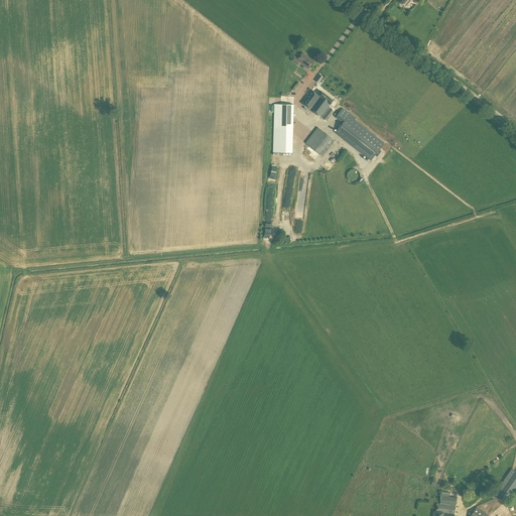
[(313,61),(302,52),(297,58),(295,56),(292,60),(297,65),(300,62),(308,69),(313,61)]
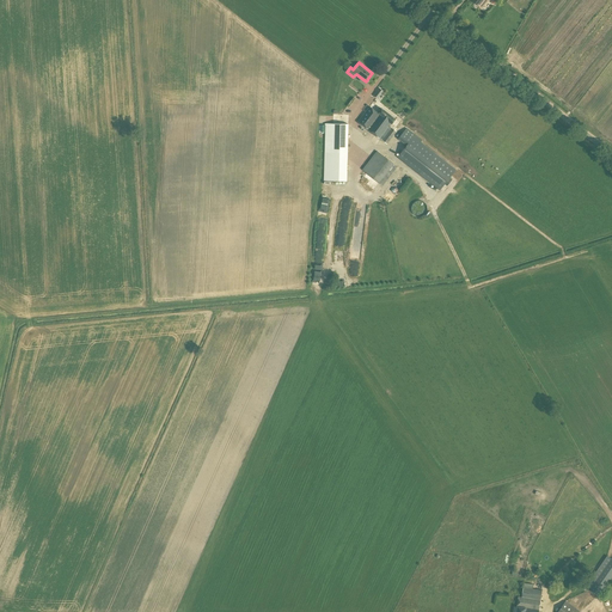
[(379,114),(369,108),(359,122),(386,145),(396,132),(390,127),(396,120),(383,109),(379,114)]
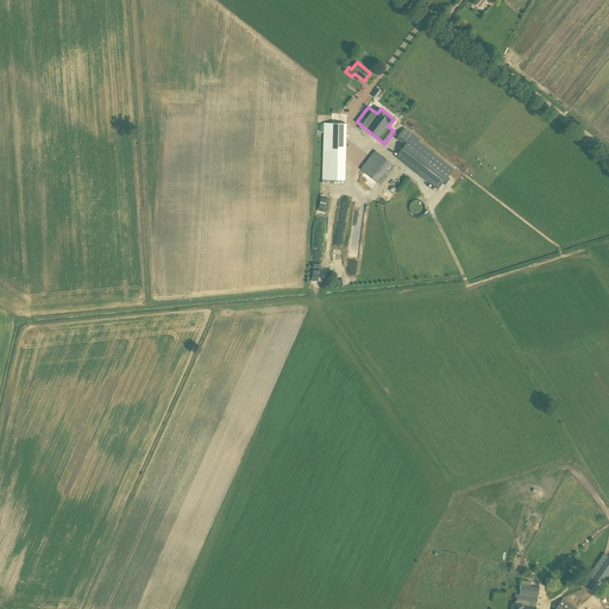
[(346,180),(347,123),(324,123),(322,180),(346,180)]
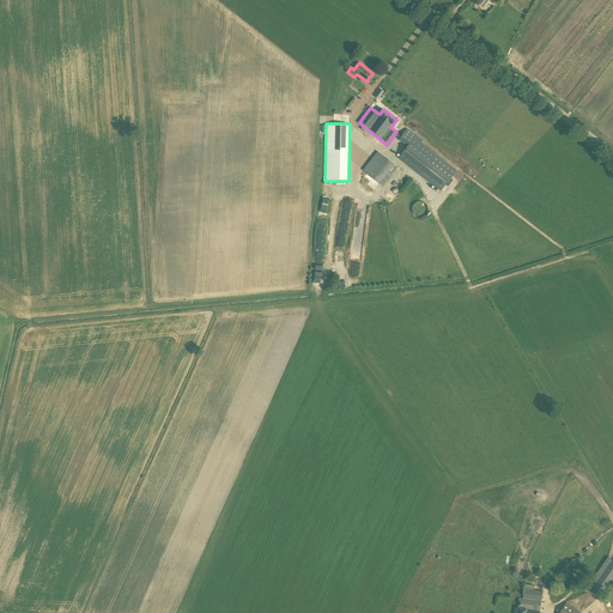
[(441,190),(457,170),(405,129),(400,137),(410,144),(399,157),(420,174),(441,190)]
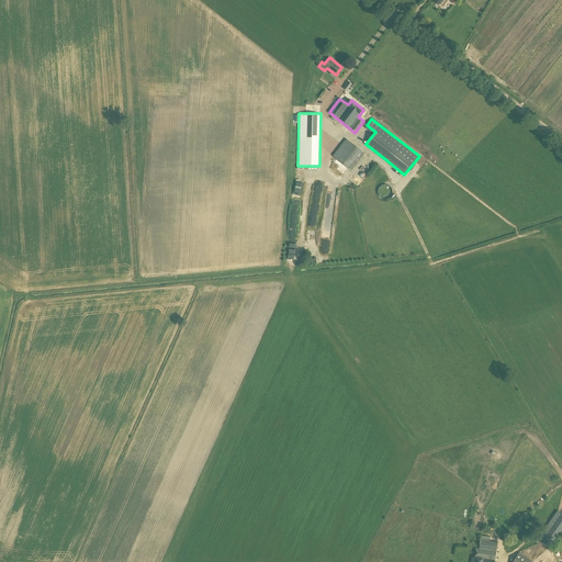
[(351,170),(364,154),(346,138),(333,156),(351,170)]
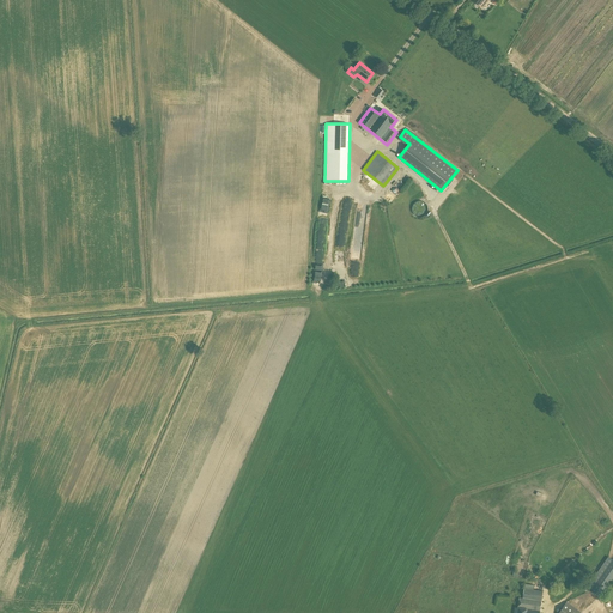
[(426,214),(426,201),(414,201),(414,213),(426,214)]
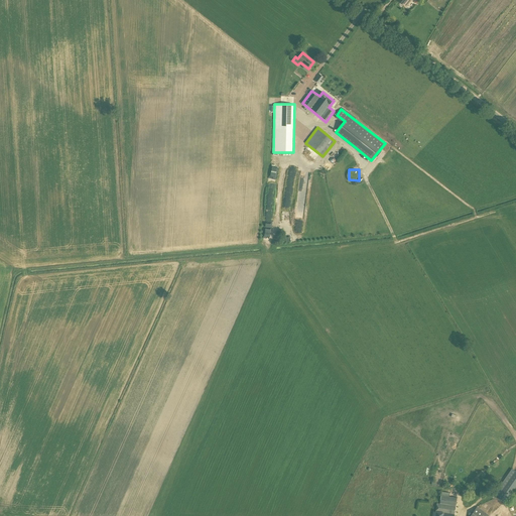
[(509,497),(515,486),(515,472),(515,471),(497,498),(499,499),(492,509),(490,507),(486,513),(476,506),(469,515),(493,515),(503,502),(504,502),(508,496),(509,497)]
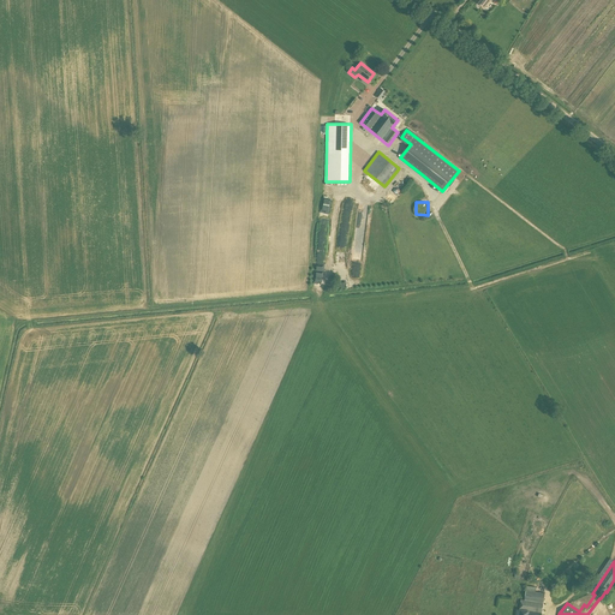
[(541,614),(544,593),(535,591),(535,587),(526,586),(525,601),(521,599),(519,614),(541,614)]
